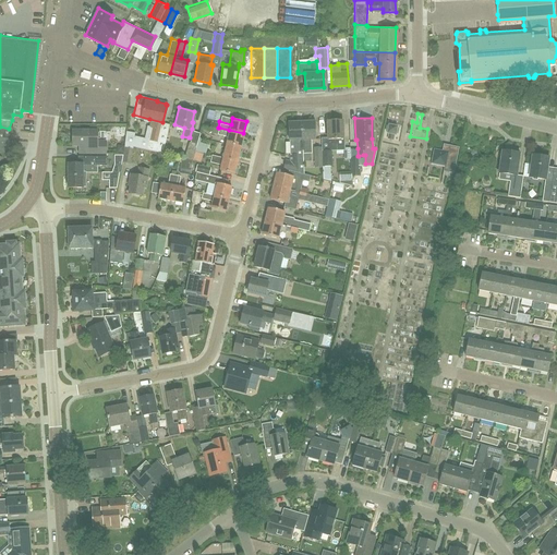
[(124,143),(132,145),(162,152),(168,123),(162,122),(149,119),(148,124),(146,124),(144,136),(133,134),(134,131),(125,130),(124,143)]
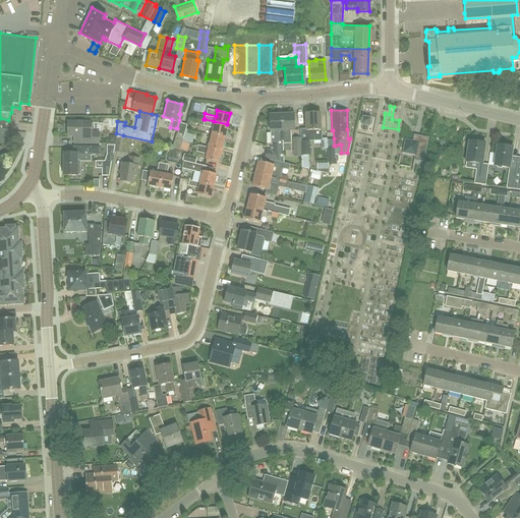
[(305,111),(305,127),(306,136),(308,136),(321,136),(321,127),(319,127),(319,111),(305,111)]
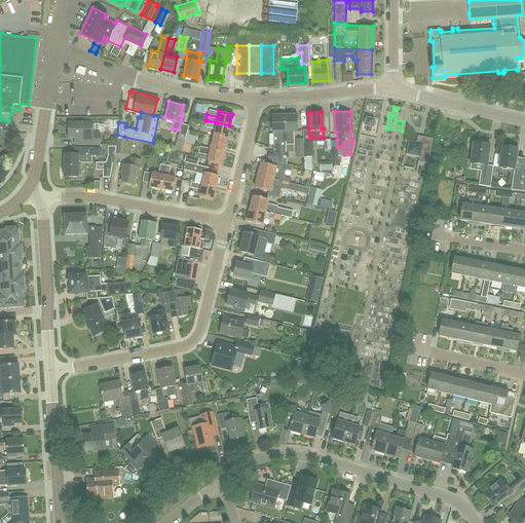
[(267,157),(272,158),(284,161),(286,161),(285,143),(284,113),(271,114),(272,131),(276,131),(276,140),(278,140),(278,144),(272,144),(272,150),(269,149),(267,157)]
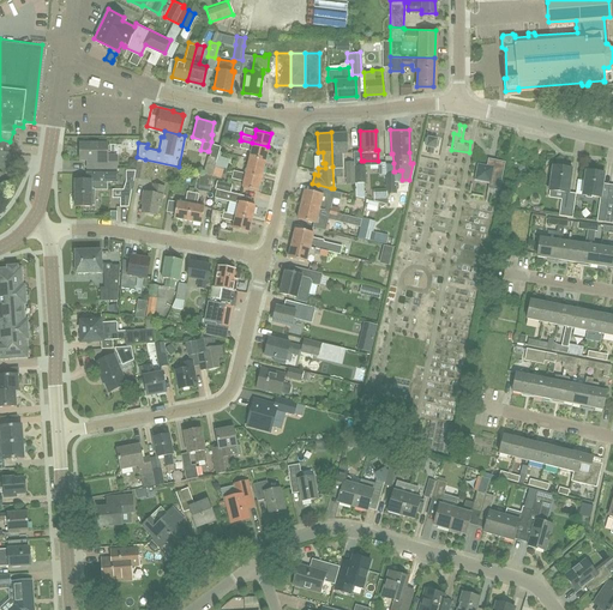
[(346,132),(331,132),(332,167),(342,167),(342,151),(347,151),(346,132)]
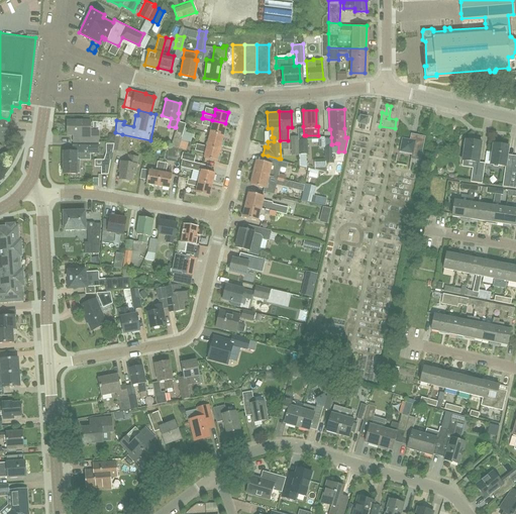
[(359,113),(359,115),(357,115),(356,119),(358,120),(357,121),(359,121),(358,126),(364,127),(365,122),(366,123),(366,121),(368,121),(369,117),(367,116),(368,115),(359,113)]
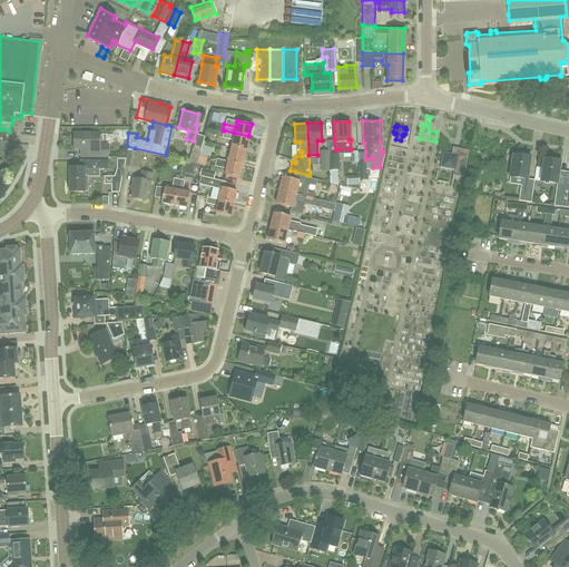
[(232,145),(245,148),(248,136),(234,133),(224,130),(222,136),(233,138),(232,145)]
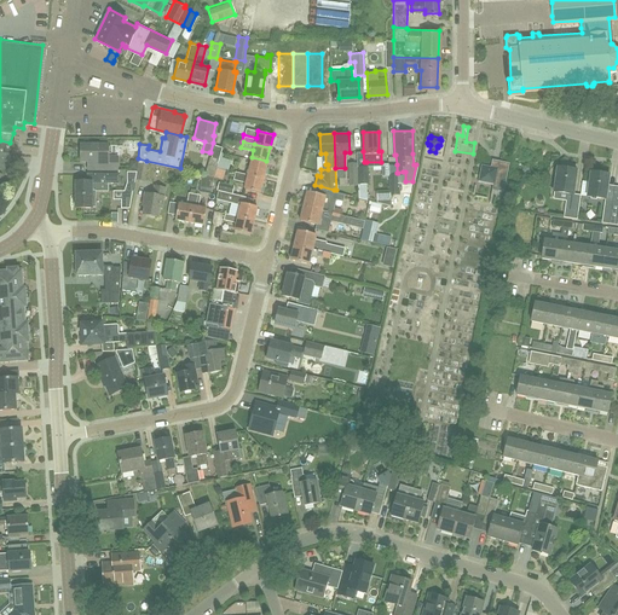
[(79,143),(79,160),(98,160),(98,167),(116,167),(116,154),(107,154),(107,143),(79,143)]
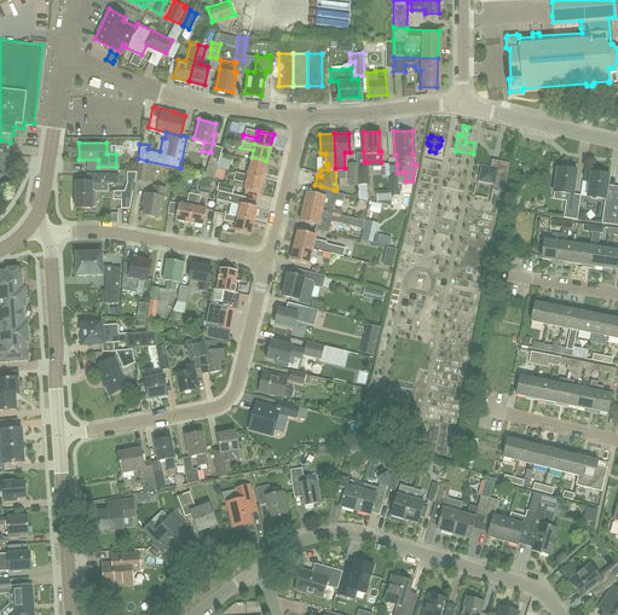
[(364,162),(363,151),(356,151),(356,161),(357,181),(368,181),(367,162),(364,162)]
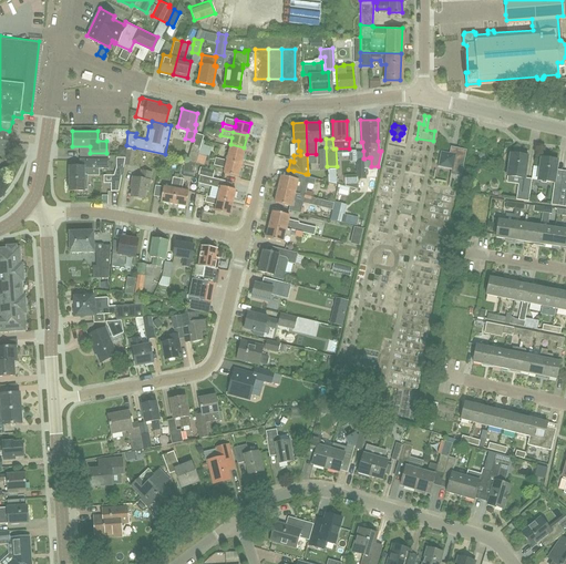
[(186,159),(195,161),(199,144),(192,142),(186,159)]
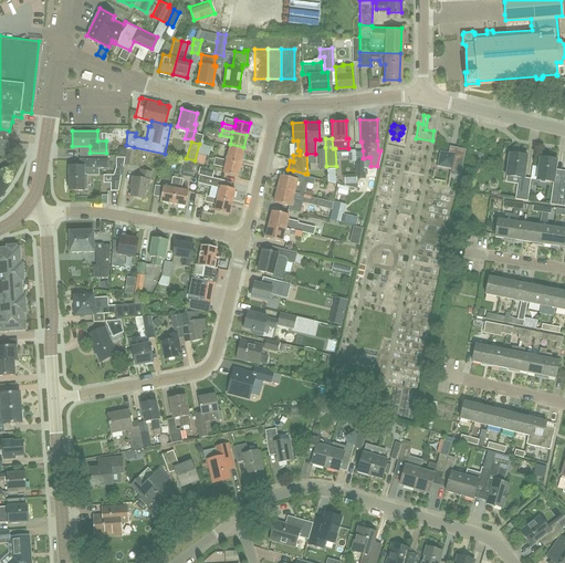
[(230,144),(226,158),(240,163),(243,147),(230,144)]
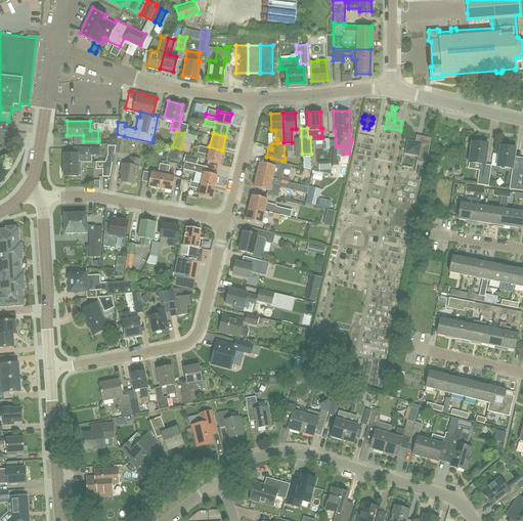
[(416,133),(415,139),(406,138),(404,152),(418,155),(417,159),(426,161),(431,136),(416,133)]
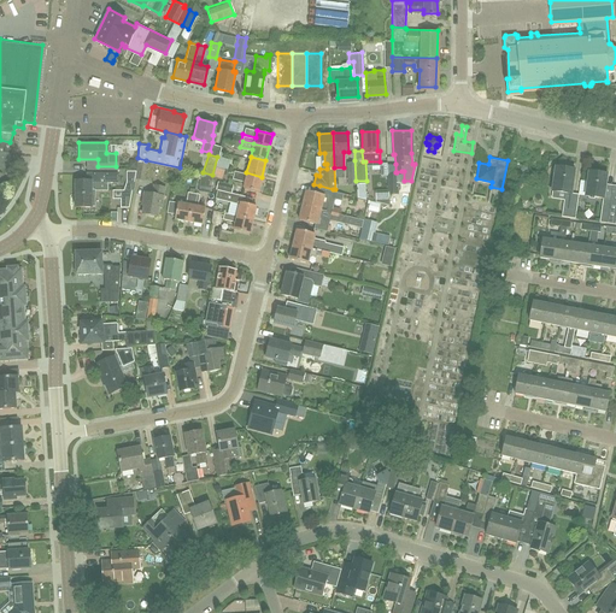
[(146,163),(146,160),(138,158),(136,166),(135,176),(142,178),(146,163)]
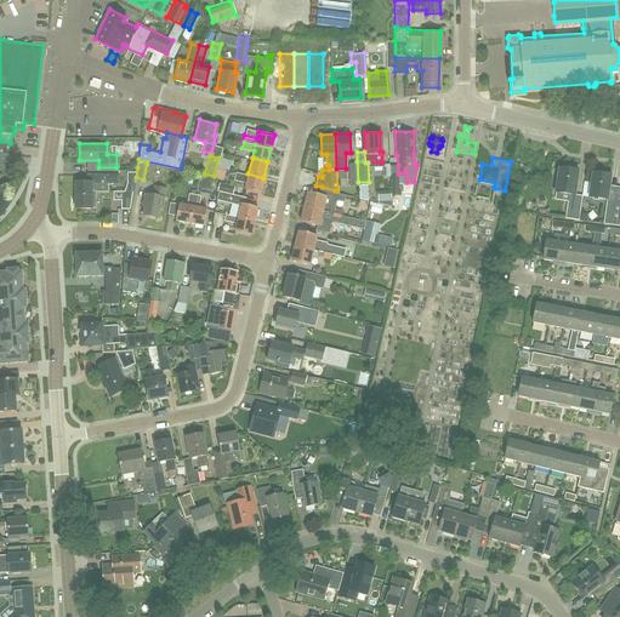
[(216,176),(226,180),(228,170),(219,166),(216,176)]
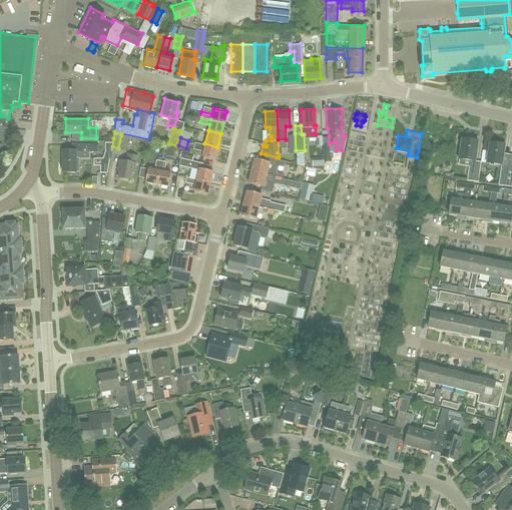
[(469,158),(466,178),(477,179),(480,160),(474,159),(477,139),(461,137),(458,157),(469,158)]
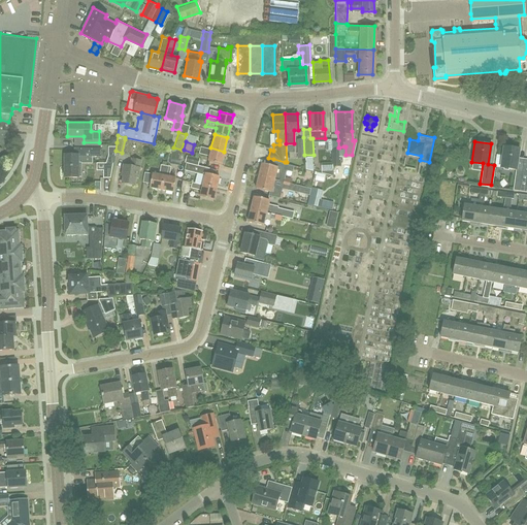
[(107,144),(107,154),(114,154),(116,144),(107,144)]
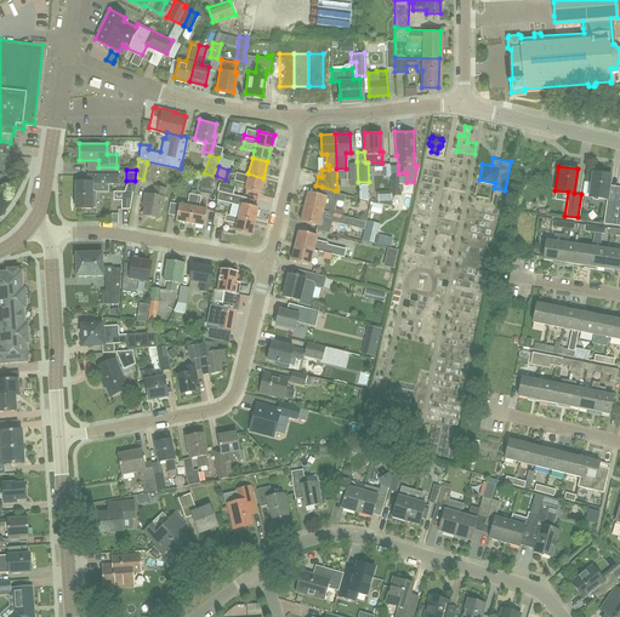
[(75,189),(95,189),(104,189),(108,189),(108,182),(118,182),(119,171),(86,171),(86,177),(83,177),(83,180),(75,180),(75,189)]
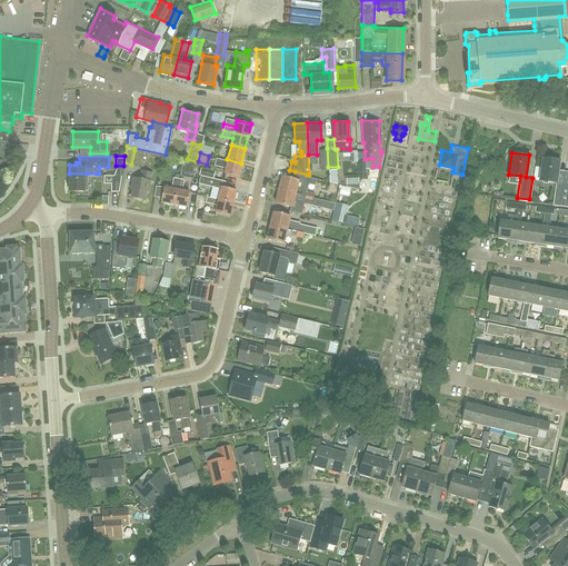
[(241,164),(227,159),(216,157),(215,164),(226,166),(225,172),(239,176),(241,164)]
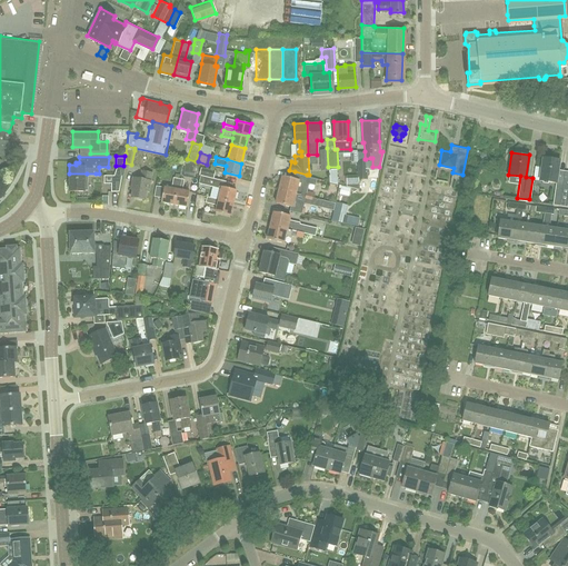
[(558,159),(542,157),(539,179),(556,181),(558,159)]
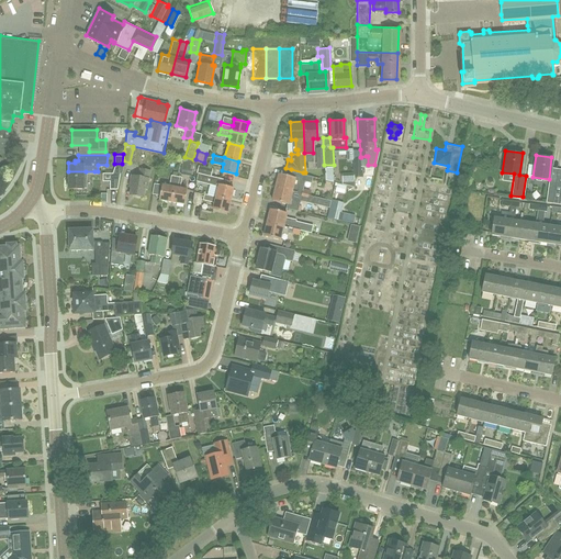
[(195,170),(198,171),(210,174),(212,167),(198,164),(195,170)]
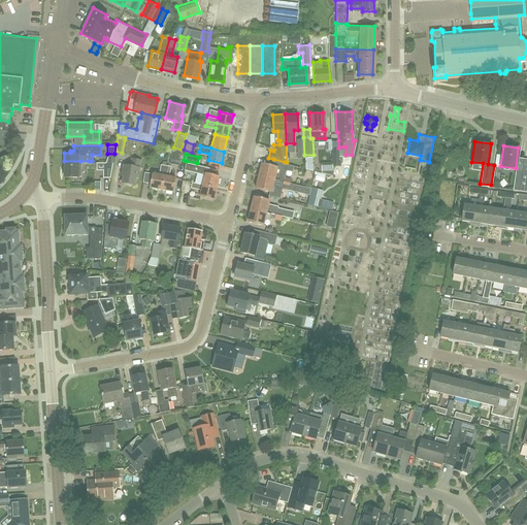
[(121,181),(134,183),(135,175),(136,175),(140,158),(131,157),(129,164),(122,163),(120,173),(122,173),(121,181)]
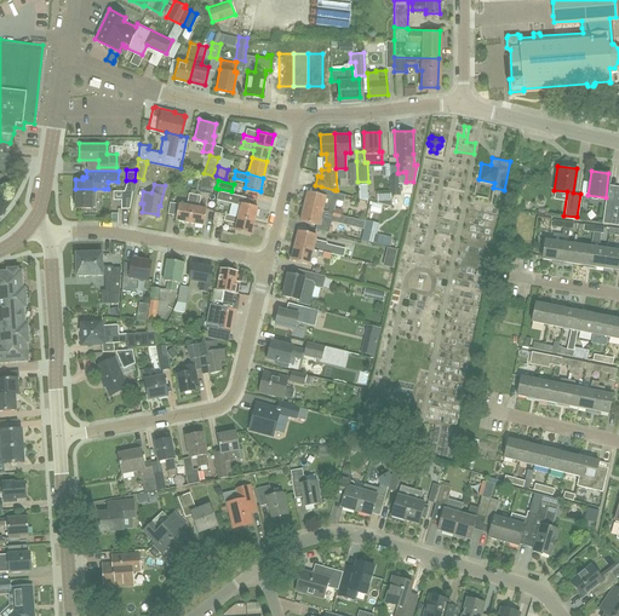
[(305,199),(303,205),(332,211),(333,207),(333,205),(331,205),(334,190),(321,186),(320,193),(307,190),(307,191),(305,190),(303,199),(305,199)]
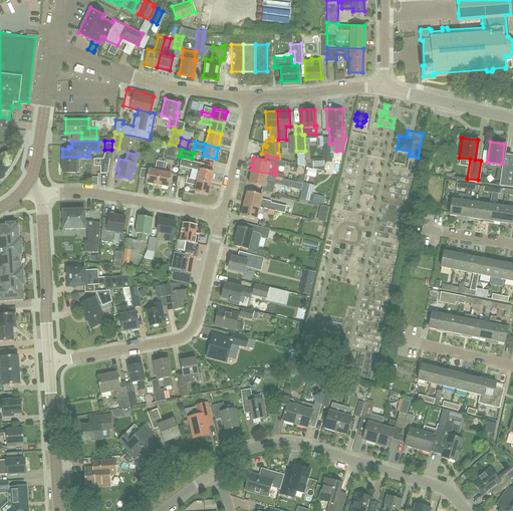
[(78,157),(62,157),(62,171),(75,171),(75,170),(78,170),(78,157)]
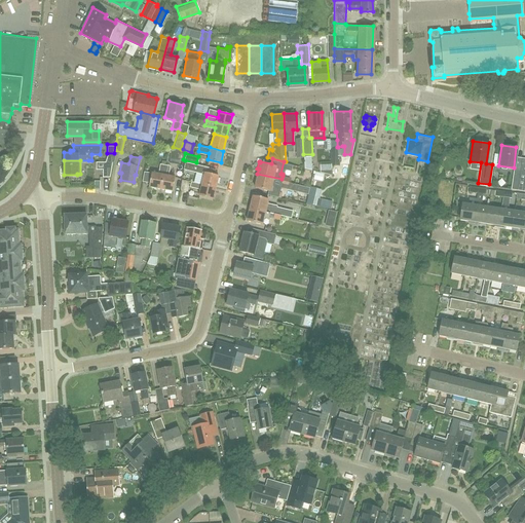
[(196,162),(185,160),(183,167),(201,173),(203,165),(196,163),(196,162)]
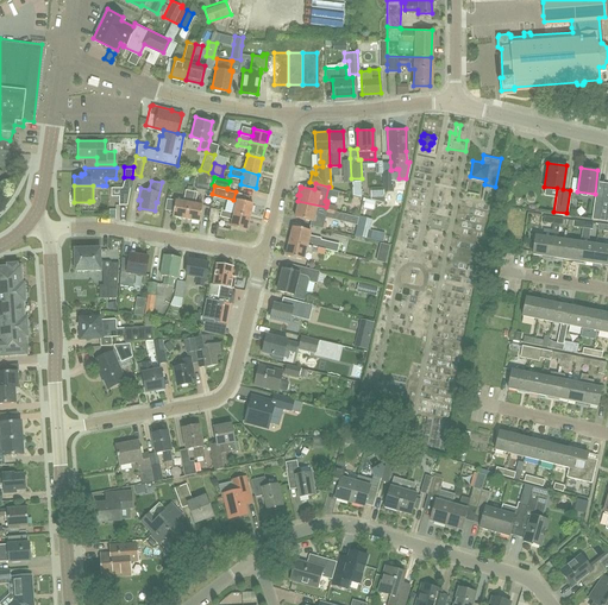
[(185,188),(182,200),(174,197),(171,214),(186,216),(190,189),(185,188)]
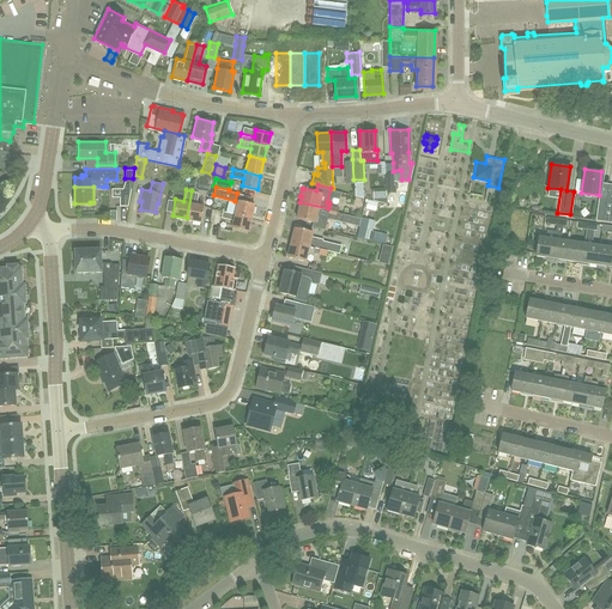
[(192,190),(187,218),(200,220),(203,205),(195,202),(198,192),(192,190)]
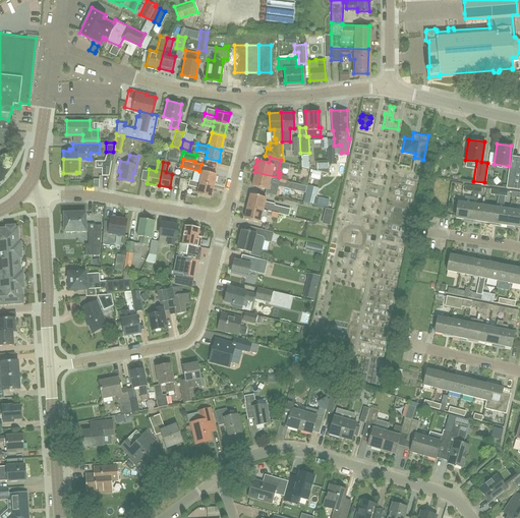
[(515,169),(508,168),(506,185),(512,186),(515,169)]
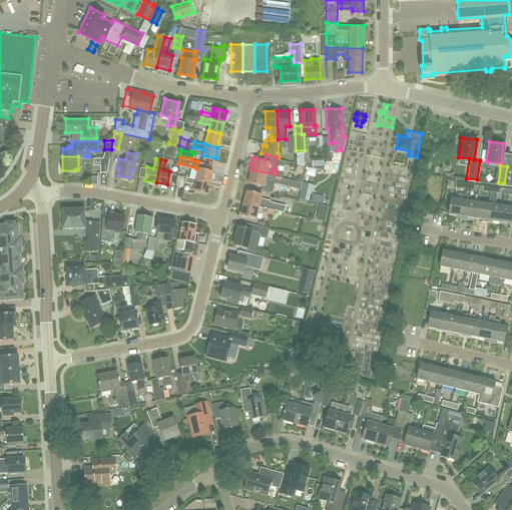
[(195,177),(209,181),(212,169),(198,166),(195,177)]
